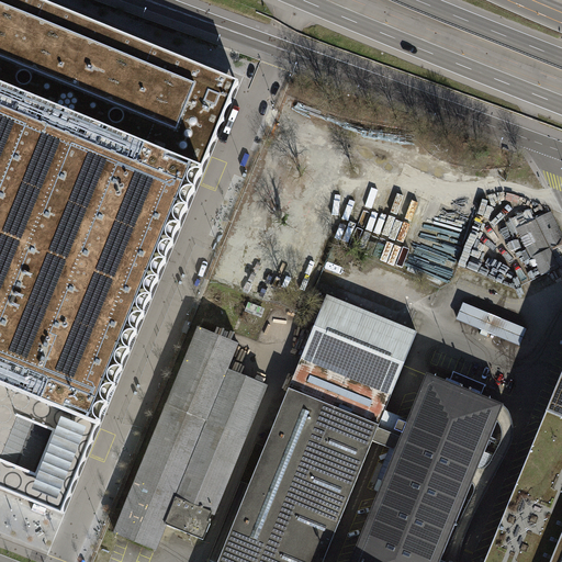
[(0,0),(0,489),(63,515),(101,422),(105,409),(191,203),(206,165),(242,81),(206,67),(43,0),(0,0)]
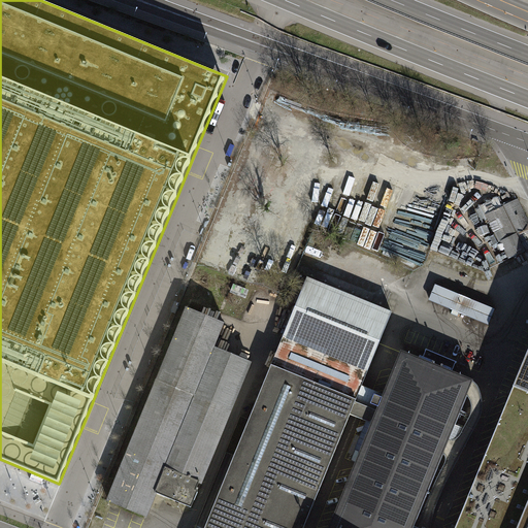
[(373,176),(348,242),(395,261),(401,244),(369,233),(389,182),(373,176)]
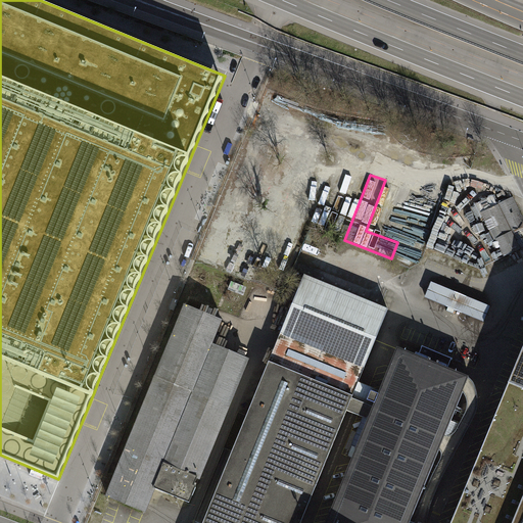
[(387,181),(380,198),(395,205),(403,188),(387,181)]
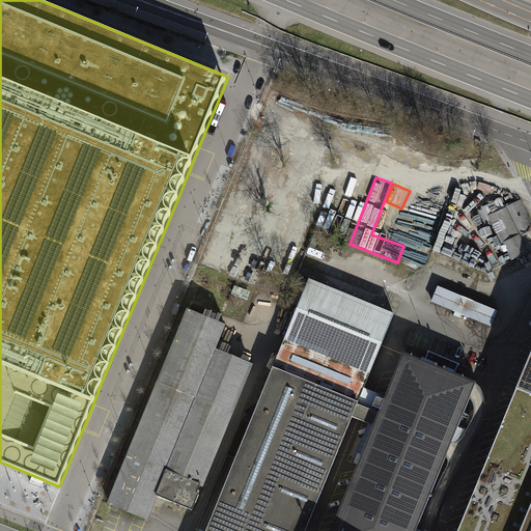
[(410,215),(440,228),(448,207),(419,195),(410,215)]
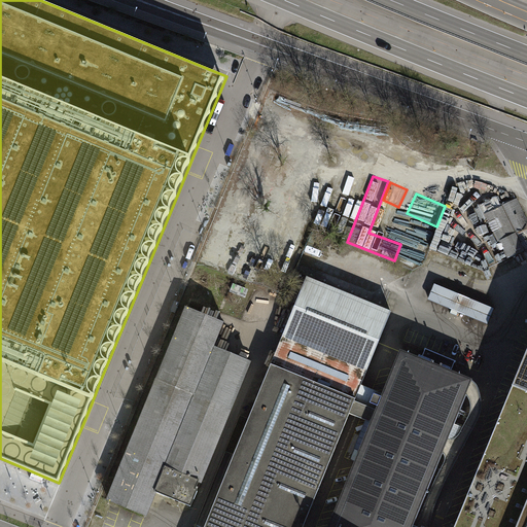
[(502,207),(516,234),(526,227),(526,222),(517,201),(502,207)]
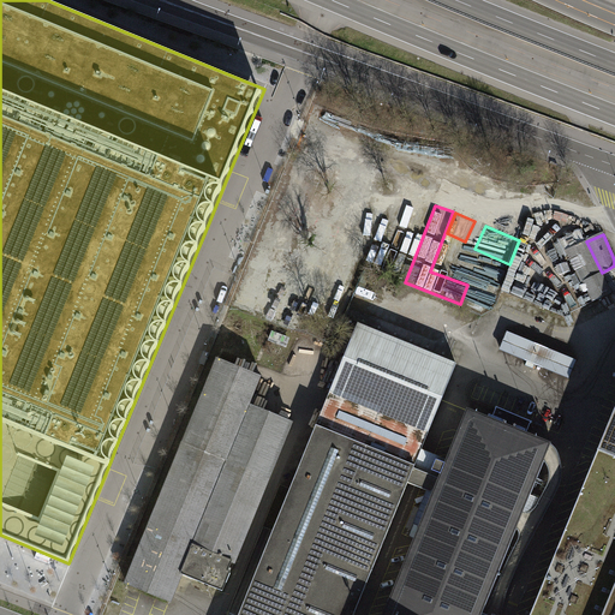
[(602,273),(586,242),(566,250),(583,282),(602,273)]
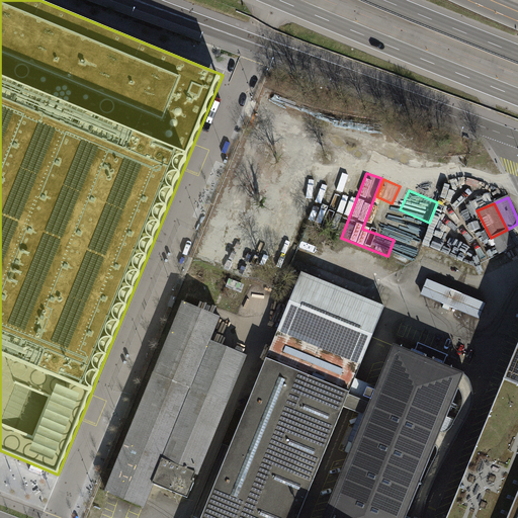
[(507,230),(491,238),(500,254),(515,246),(507,230)]
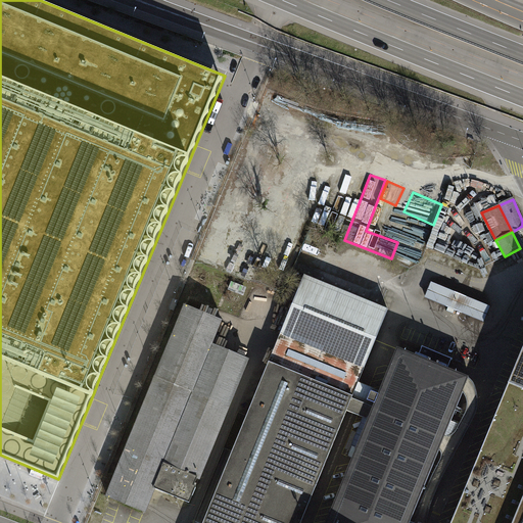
[(269,362),(209,506),(252,522),(300,522),(347,412),(352,398),(353,396),(365,368),(388,310),(304,276),(280,334),(269,362)]
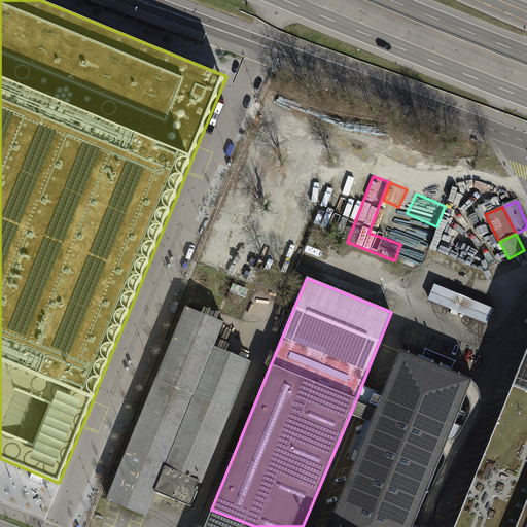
[(452,310),(458,294),(434,284),(428,300),(452,310)]
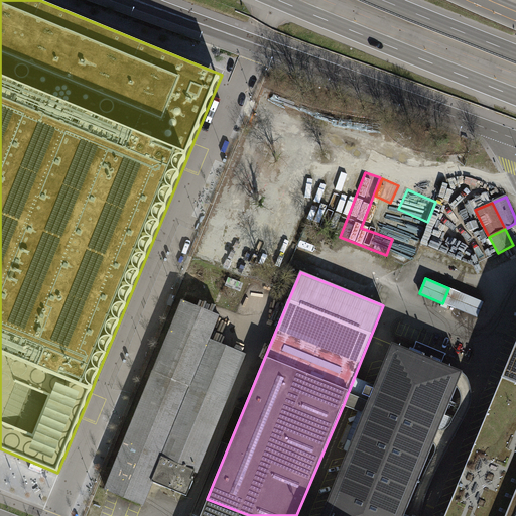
[(442,303),(454,308),(461,293),(448,288),(442,303)]
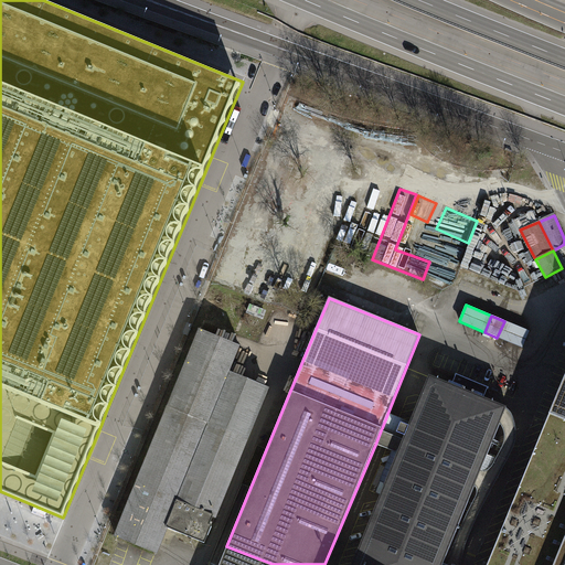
[(530,331),(504,321),(497,338),(523,348),(530,331)]
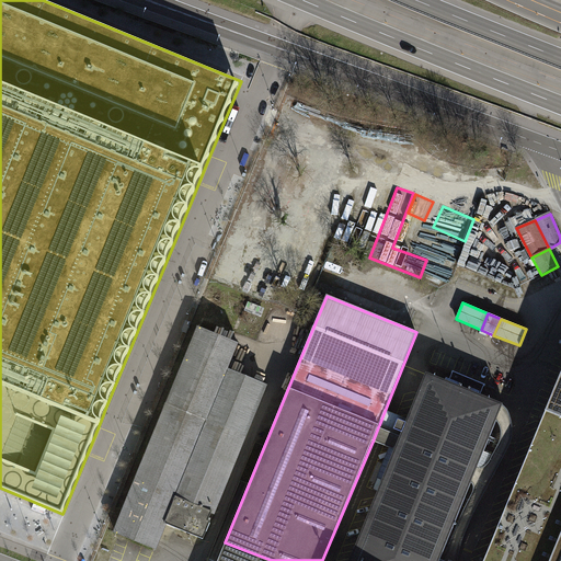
[(395,450),(350,560),(438,560),(477,468),(494,474),(501,458),(483,451),(503,405),(478,395),(482,384),(453,371),(448,382),(426,374),(405,423),(398,420),(393,430),(402,433),(400,437),(395,450)]
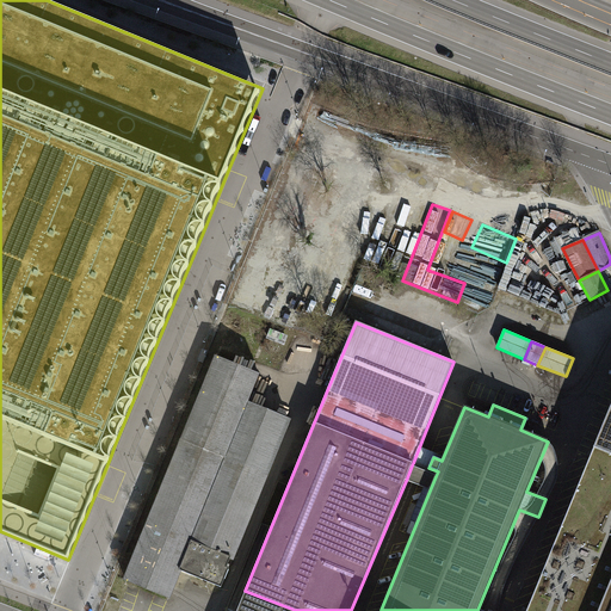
[(610,610),(610,407),(526,610),(610,610)]
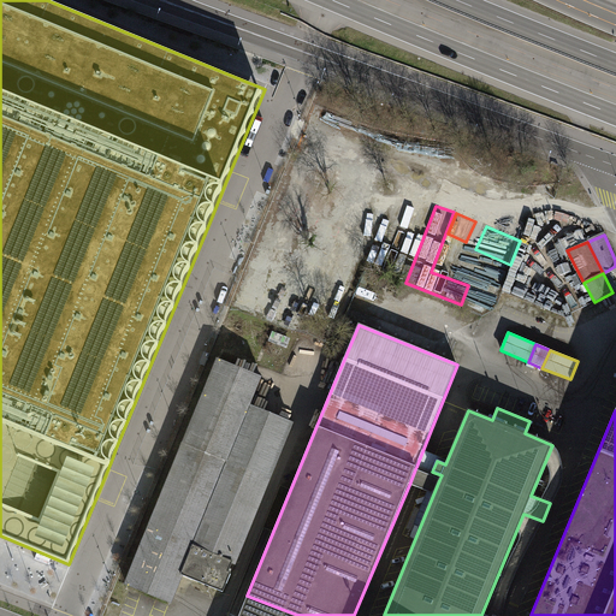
[(439,480),(415,469),(409,485),(433,495),(439,480)]
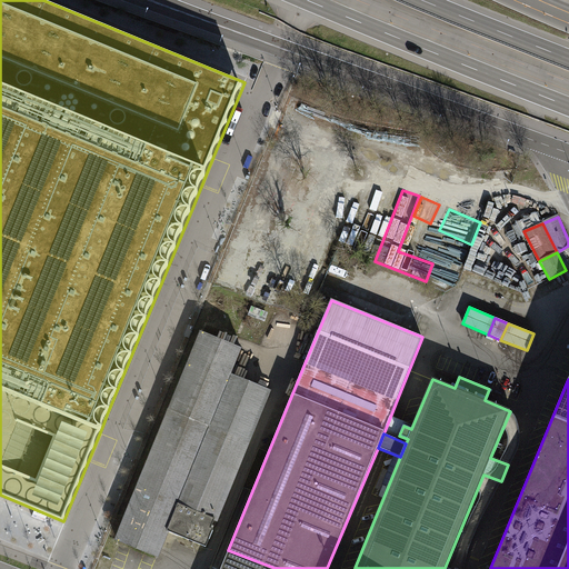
[(275,568),(228,550),(220,568),(275,568)]
